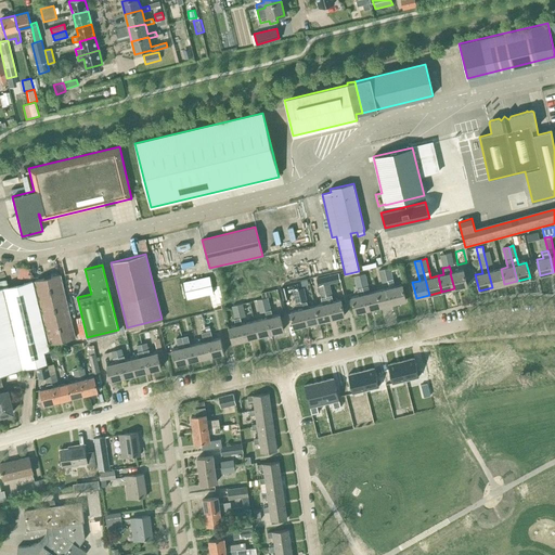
[(395,286),(390,268),(385,269),(387,282),(389,287),(392,304),(405,300),(401,284),(395,286)]
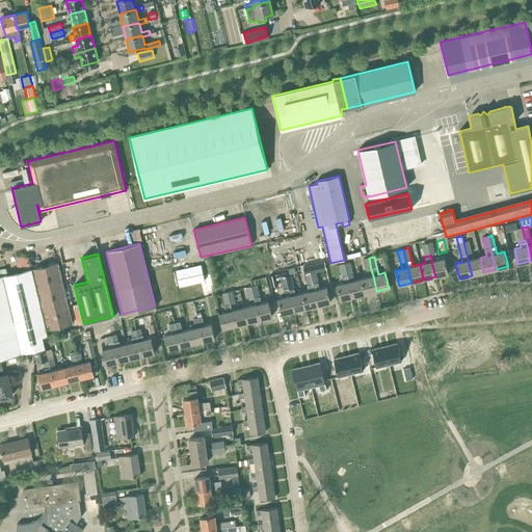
[(366,271),(371,270),(369,258),(363,259),(366,271)]
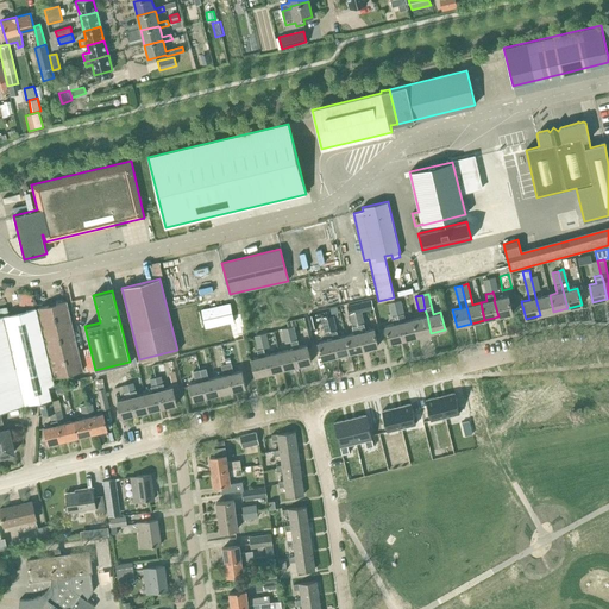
[(550,295),(535,297),(540,315),(553,312),(550,295)]
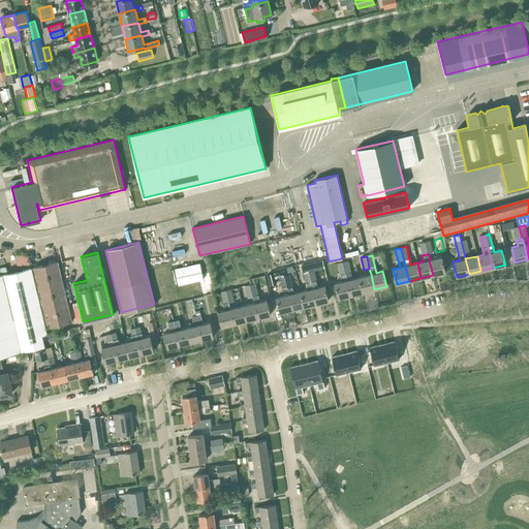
[(433,275),(445,272),(441,257),(430,259),(429,260),(433,275)]
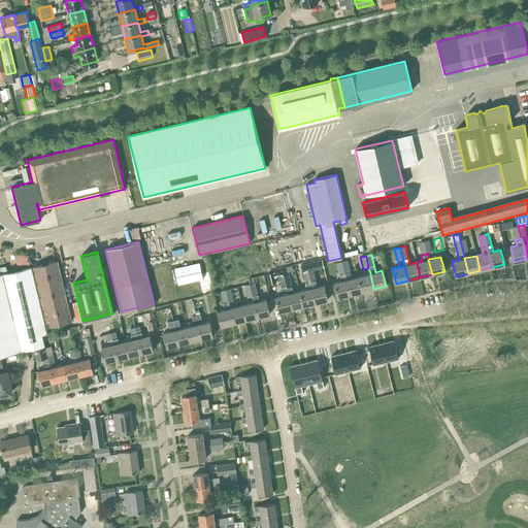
[(324,285),(317,287),(316,281),(314,270),(324,267),(322,259),(305,263),(311,288),(316,303),(328,300),(324,285)]
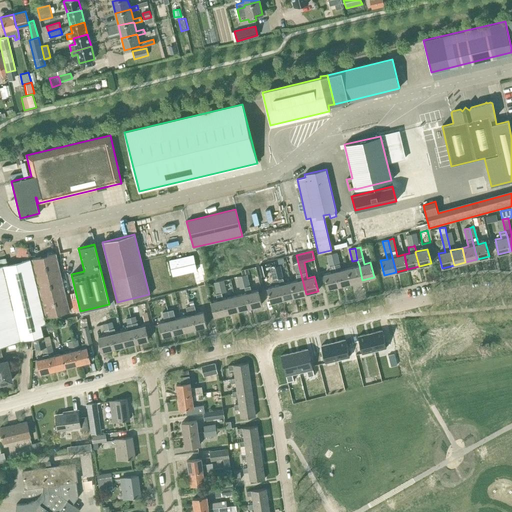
[(347,268),(341,270),(337,252),(331,254),(336,271),(339,286),(351,283),(347,268)]
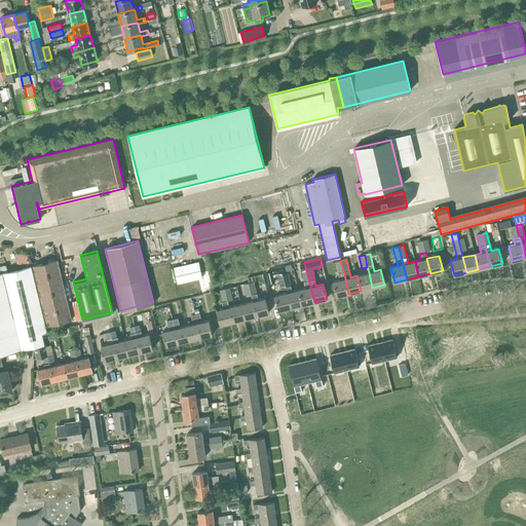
[(46,326),(71,321),(57,260),(33,265),(46,326)]
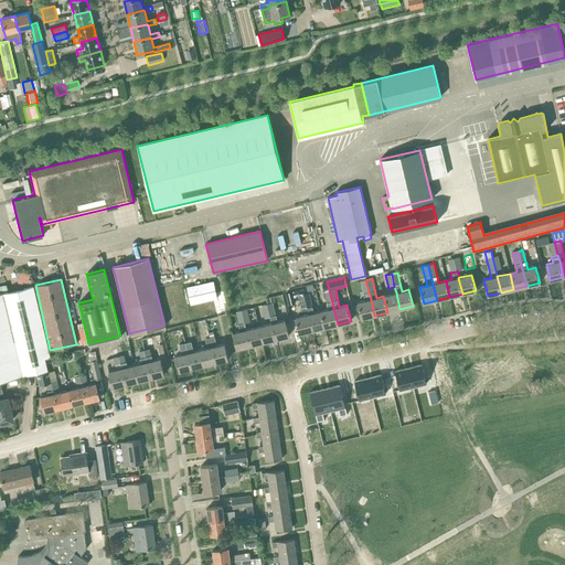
[(374,316),(371,299),(365,280),(361,281),(365,300),(358,302),(361,318),(374,316)]
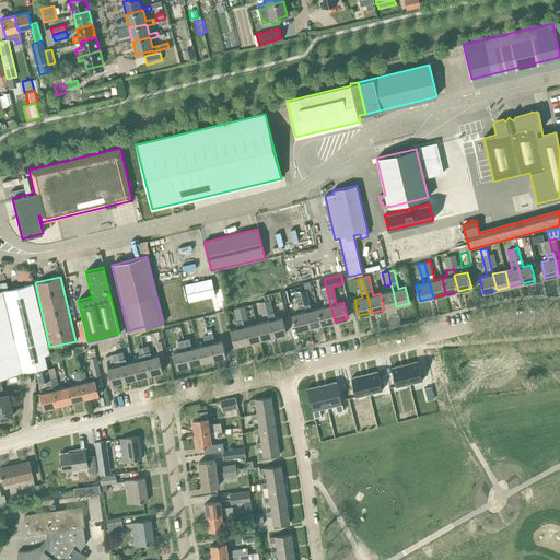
[(188,302),(214,295),(211,279),(185,284),(188,302)]
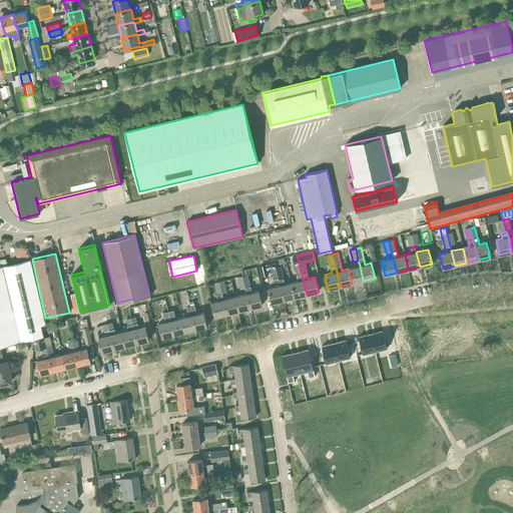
[(307,295),(303,280),(297,255),(293,257),(298,281),(292,283),(295,297),(307,295)]
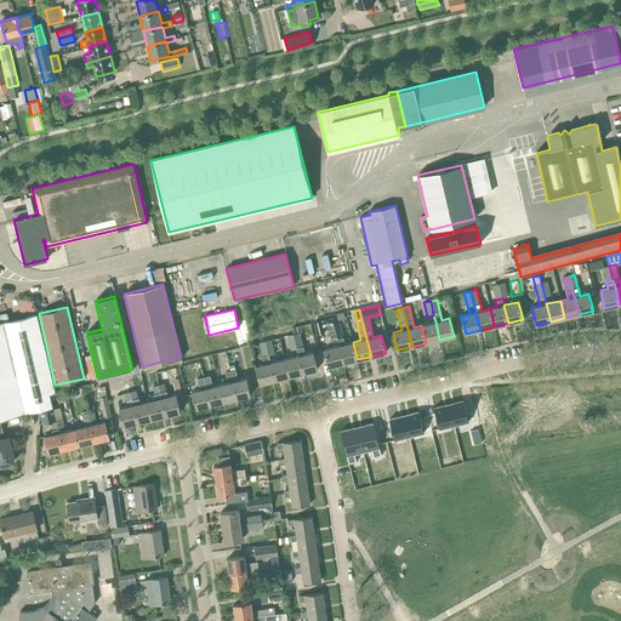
[(49,394),(55,392),(36,314),(0,322),(0,419),(52,406),(49,394)]
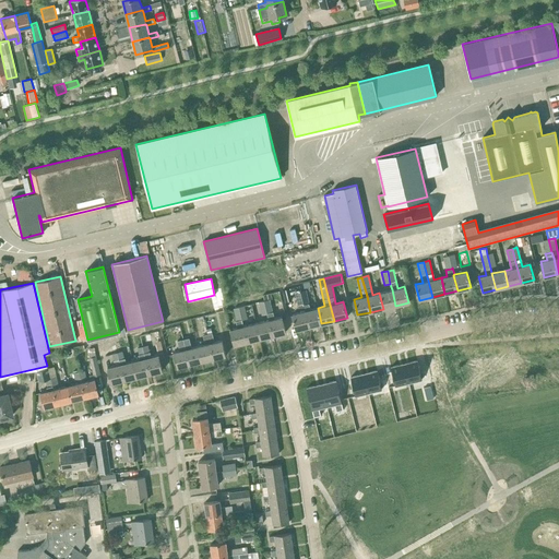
[(293,300),(289,288),(282,290),(285,302),(293,300)]
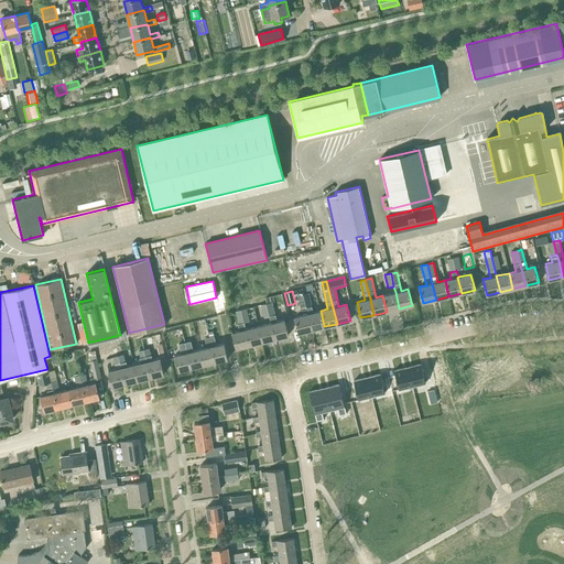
[(399,308),(396,292),(382,295),(387,312),(399,308)]
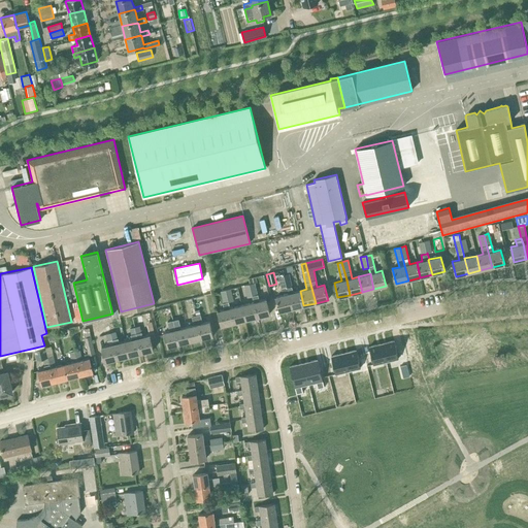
[(300,291),(293,293),(289,274),(284,275),(288,294),(292,308),(303,305),(300,291)]
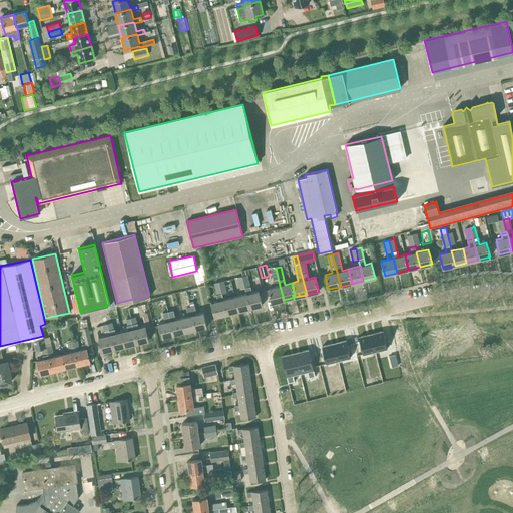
[(284,300),(280,286),(276,268),(271,269),(274,281),(273,281),(275,287),(268,289),(272,303),(284,300)]
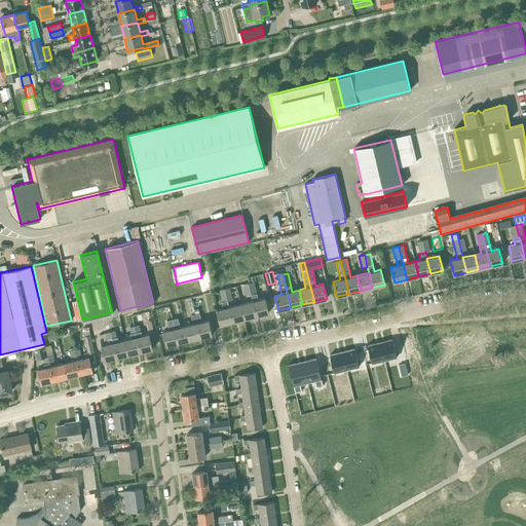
[(265,298),(258,300),(254,282),(249,283),(252,295),(253,301),(256,315),(268,313),(265,298)]
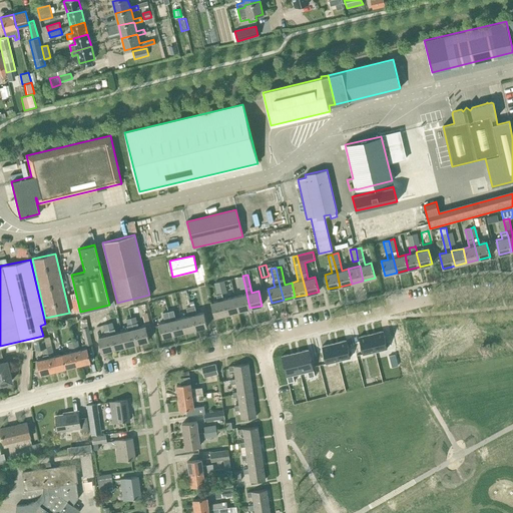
[(236,278),(239,290),(245,288),(242,276),(236,278)]
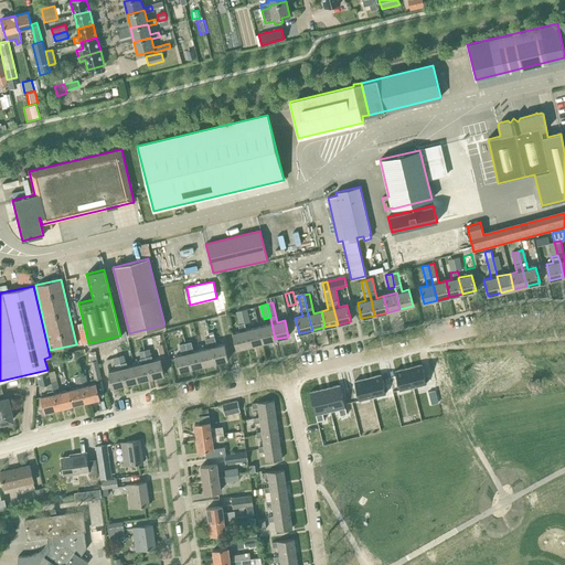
[(241,310),(244,323),(251,322),(247,309),(241,310)]
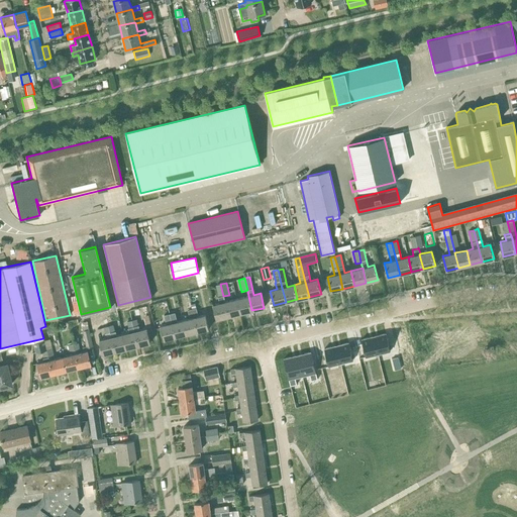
[(225,302),(223,296),(220,284),(216,285),(220,303),(213,304),(216,319),(228,316),(225,302)]
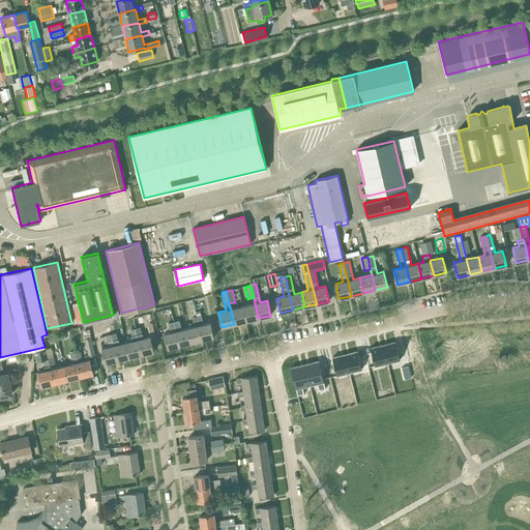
[(242,306),(246,321),(258,318),(255,303),(249,304),(242,306)]
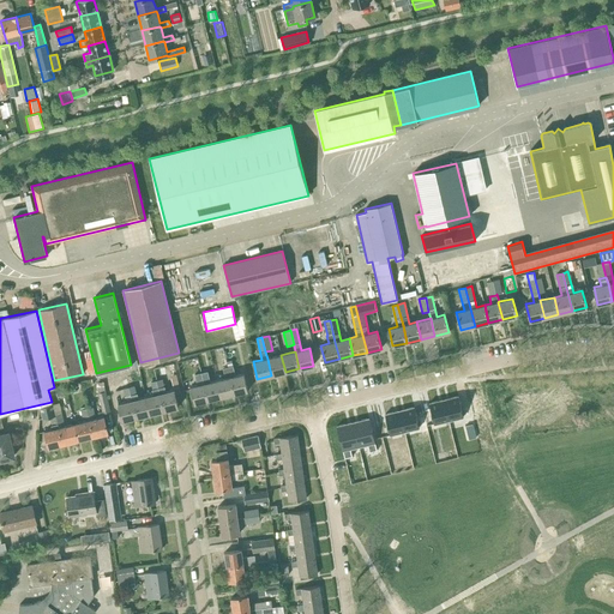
[(274,356),(268,359),(271,375),(286,372),(281,355),(274,356)]
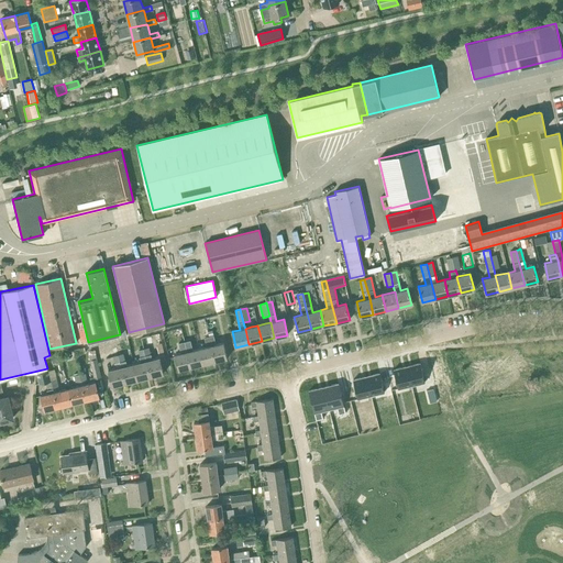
[(227,357),(223,343),(216,344),(213,335),(209,338),(214,361),(227,357)]
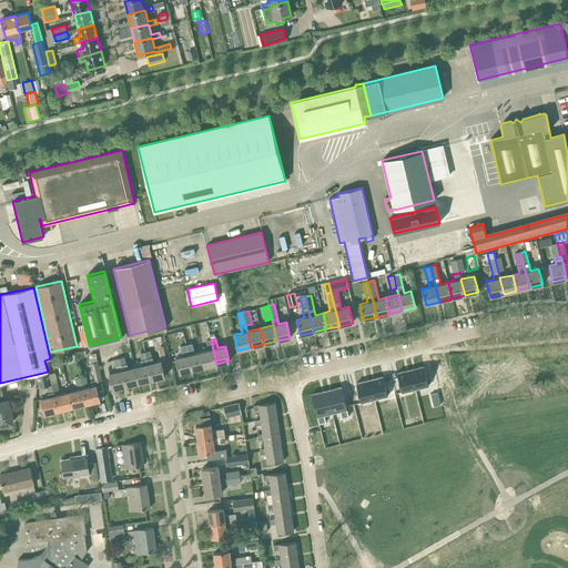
[(204,367),(216,364),(211,341),(206,342),(209,351),(201,352),(204,367)]
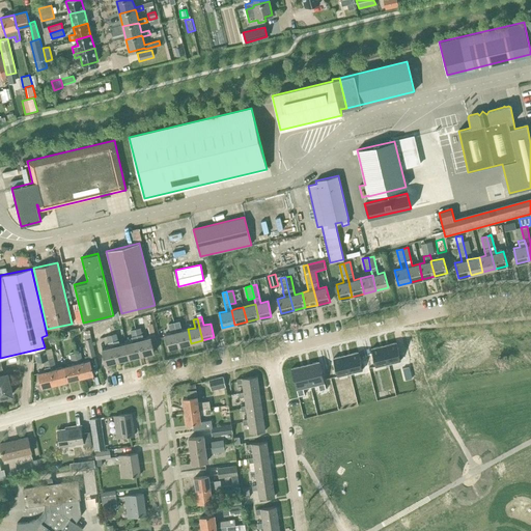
[(191,343),(188,329),(180,331),(178,323),(174,324),(179,345),(191,343)]
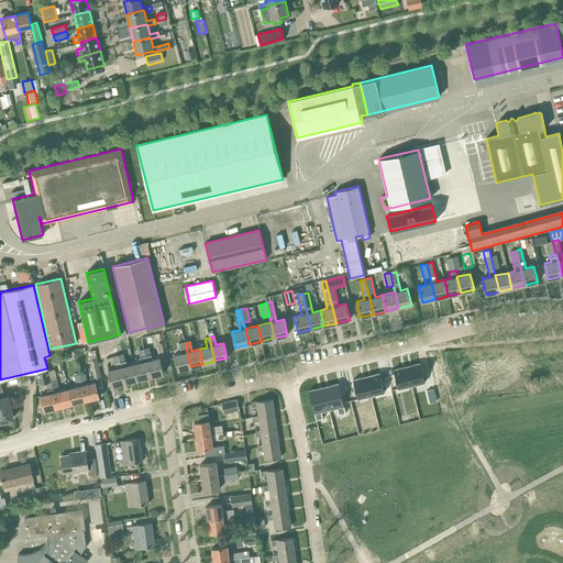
[(178,370),(190,366),(185,343),(180,344),(183,353),(175,355),(178,370)]
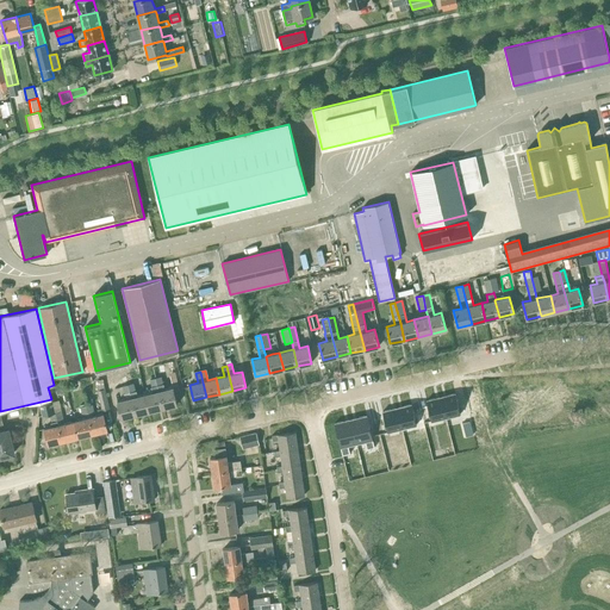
[(114,384),(112,373),(104,374),(106,386),(114,384)]
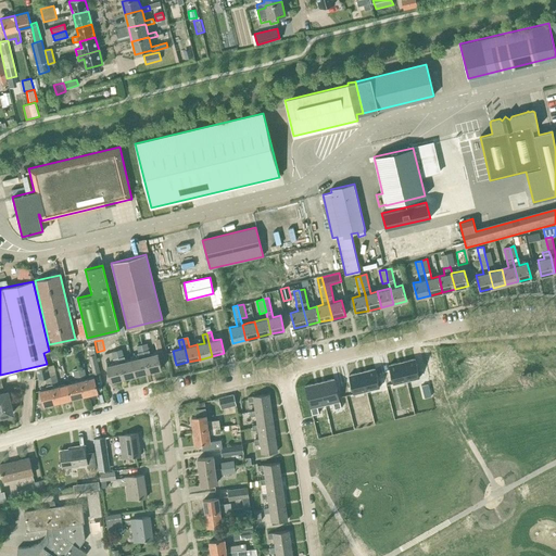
[(116,349),(114,341),(104,343),(105,351),(116,349)]
